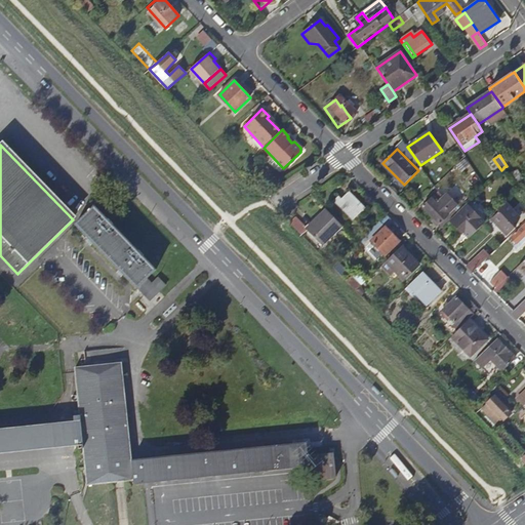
[(354,219),(365,208),(349,192),(340,199),(338,196),(334,200),(354,219)]
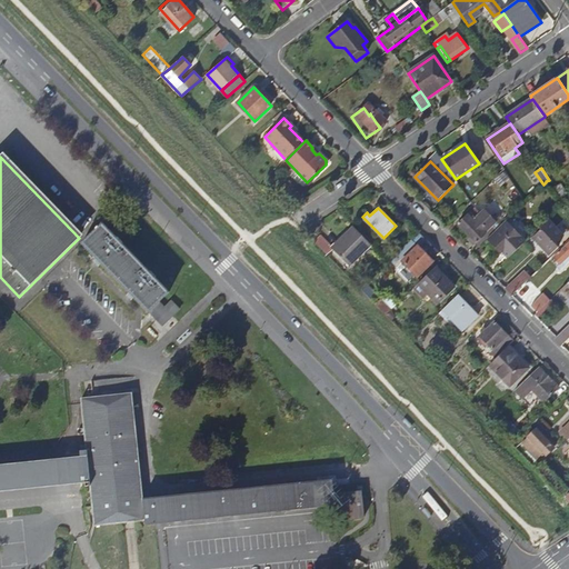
[(479,246),(488,238),(497,229),(480,213),(475,208),(458,223),(470,237),(468,239),(473,245),(476,242),(479,246)]
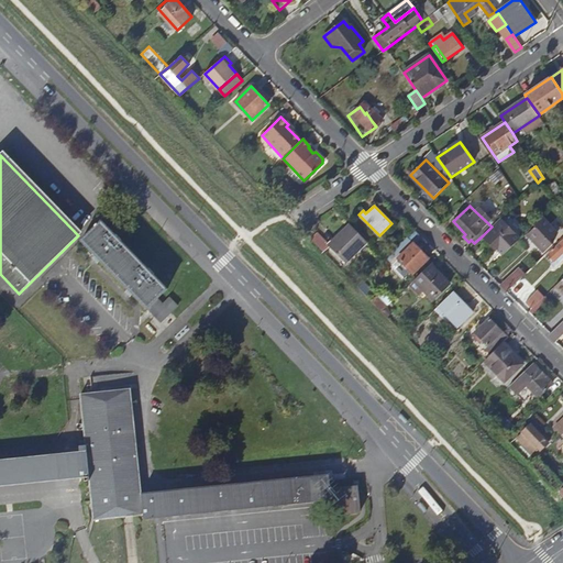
[(492,227),(495,224),(478,208),(475,211),(492,227)]
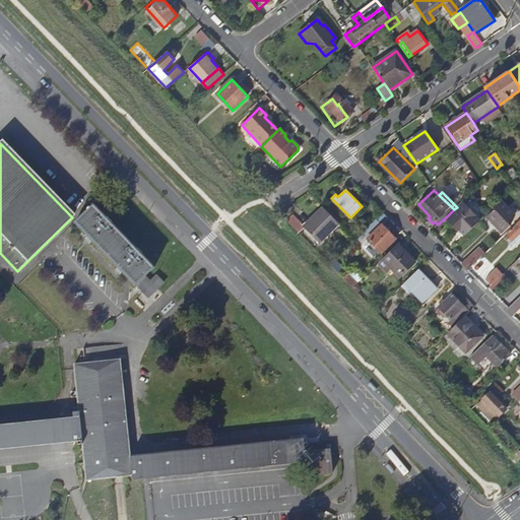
[(486,205),(492,210),(495,207),(501,201),(496,196),(486,205)]
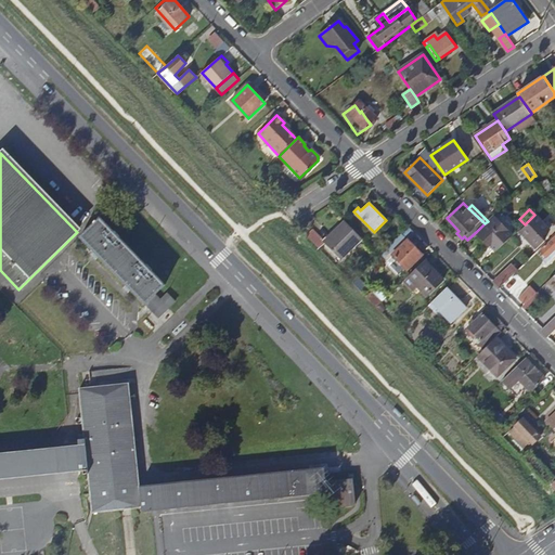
[(485,223),(476,232),(488,245),(492,242),(493,244),(491,246),(497,252),(513,235),(508,231),(493,216),(488,221),(485,223)]
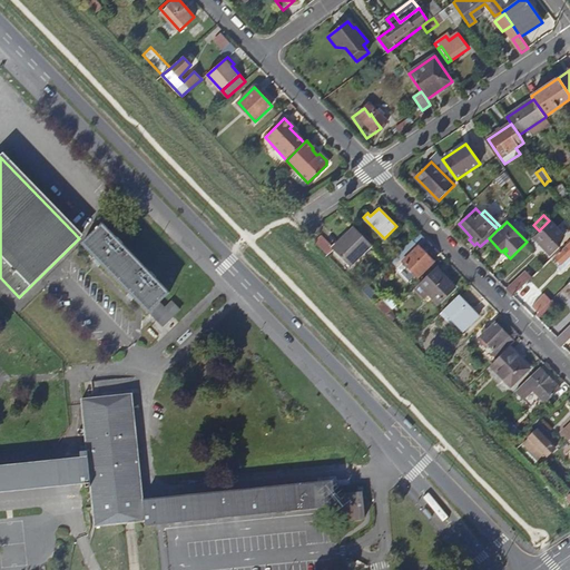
[(82,243),(149,312),(159,302),(169,293),(155,278),(156,277),(150,272),(149,273),(121,244),(123,243),(117,237),(116,238),(102,224),(82,243)]
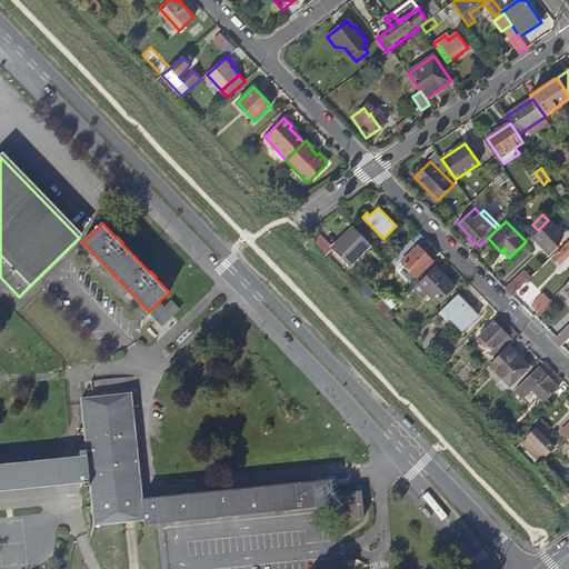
[(371,245),(353,227),(342,239),(343,240),(333,250),(349,266),(371,245)]
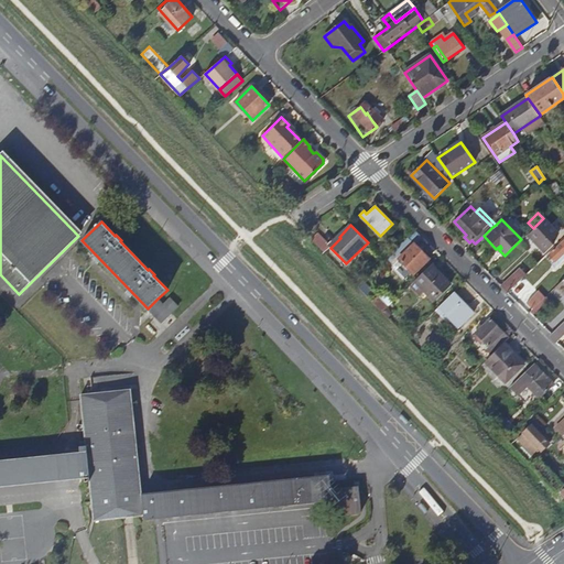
[(533,228),(528,232),(530,235),(522,241),(524,243),(523,245),(528,249),(529,248),(533,252),(533,255),(538,259),(539,258),(540,259),(546,252),(543,249),(552,241),(537,225),(533,228)]
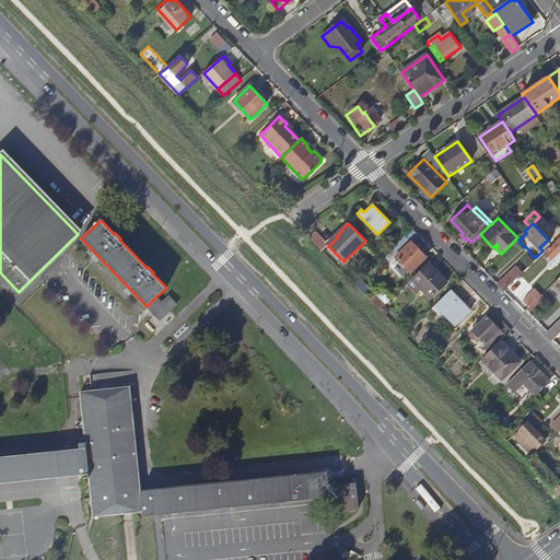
[(310,237),(322,249),(327,243),(316,231),(310,237)]
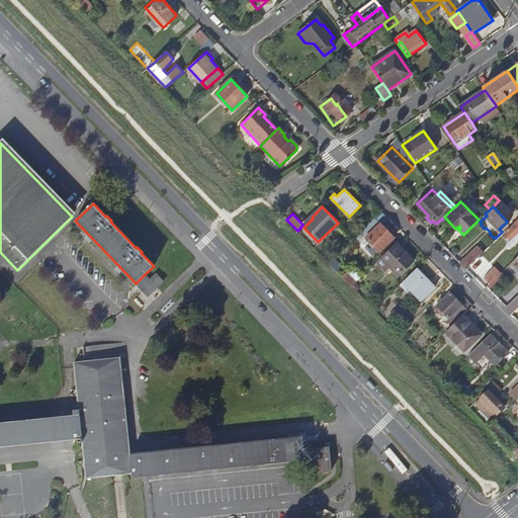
[(374,219),(361,232),(367,237),(380,224),(374,219)]
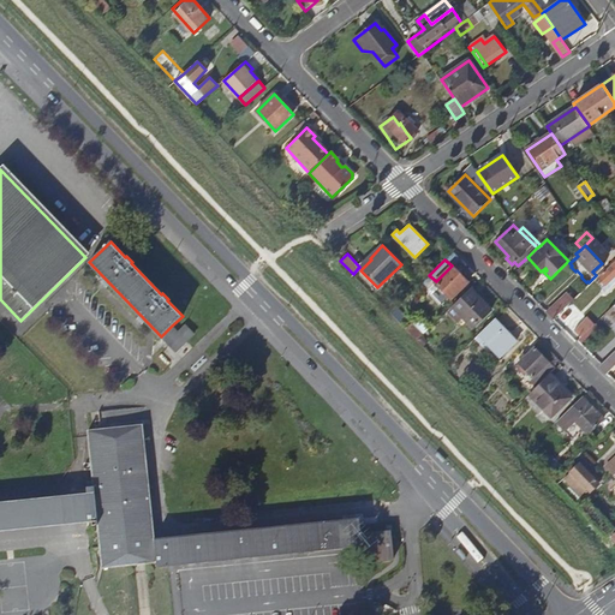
[(614,262),(598,279),(605,286),(602,290),(605,293),(614,282),(614,276),(614,275),(614,262)]
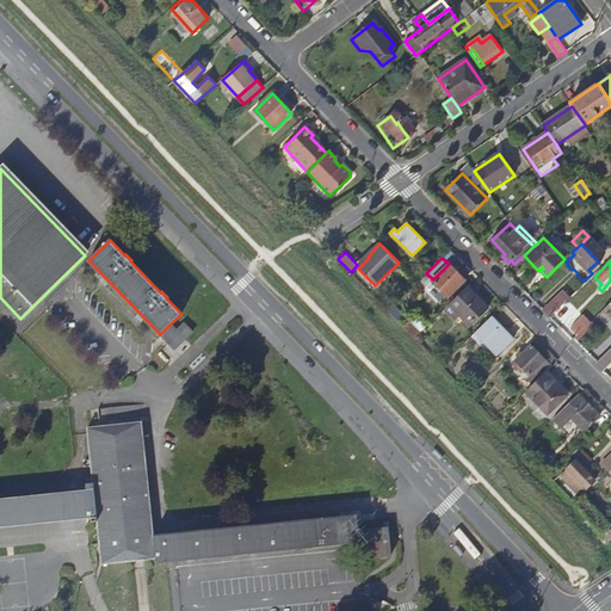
[(449,264),(433,279),(432,281),(449,297),(466,281),(449,264)]
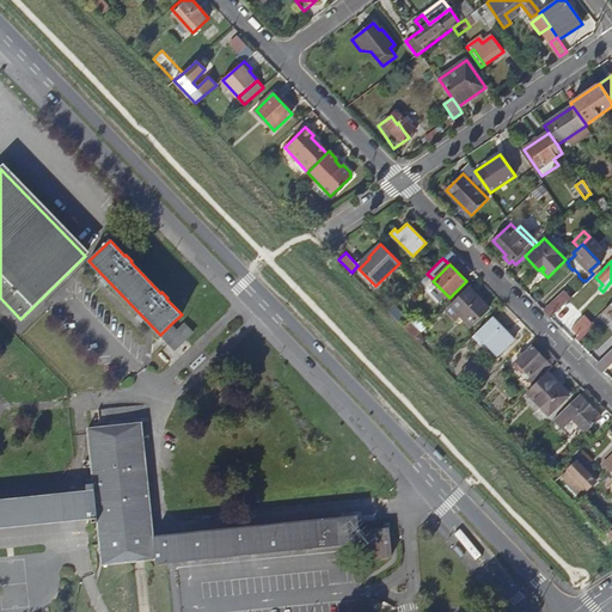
[(467,287),(451,305),(461,316),(471,325),(489,308),(467,287)]
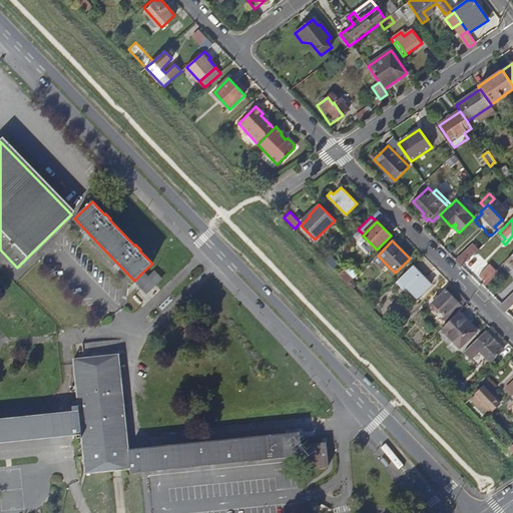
[(456,261),(462,266),(479,249),(473,244),(456,261)]
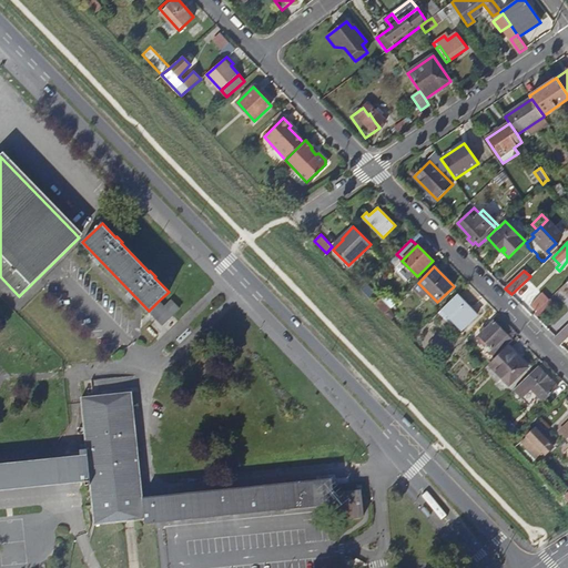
[(366,283),(361,288),(385,314),(392,308),(366,283)]
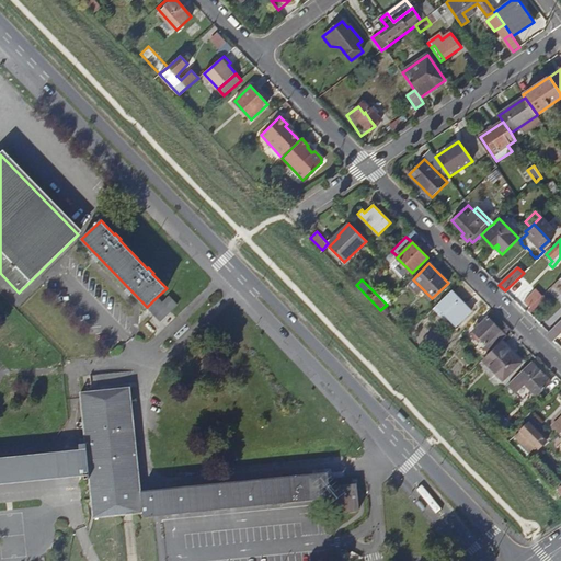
[(413,279),(408,285),(418,295),(423,289),(413,279)]
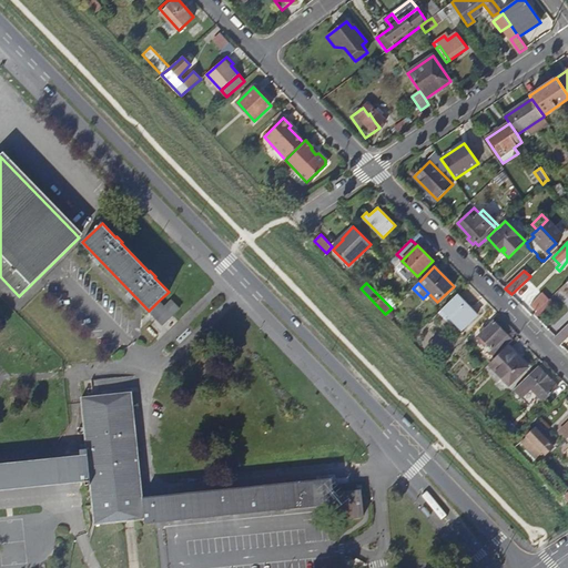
[(537,312),(548,301),(543,294),(530,305),(537,312)]
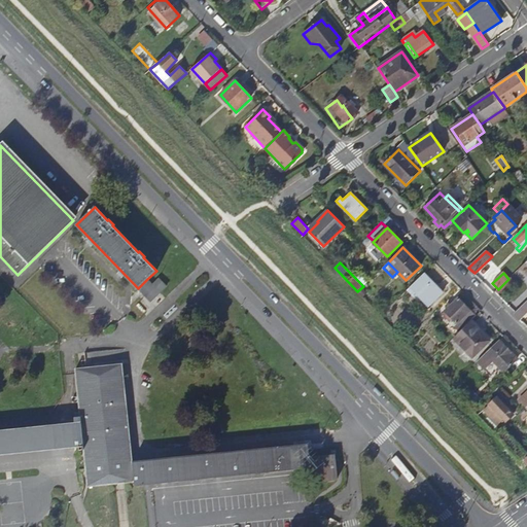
[(424,274),(411,286),(429,306),(443,293),(424,274)]
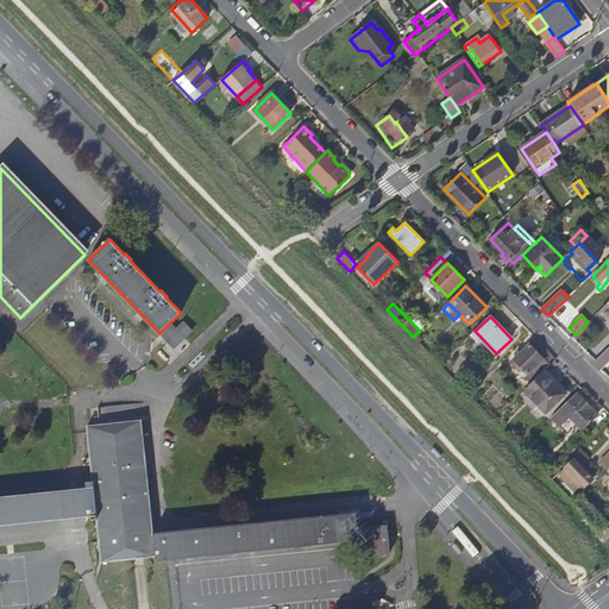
[(176,330),(170,322),(159,333),(174,349),(192,331),(183,322),(176,330)]
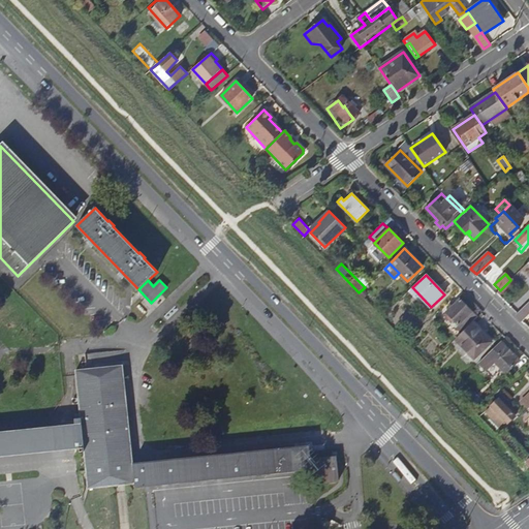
[(459,324),(472,311),(460,300),(444,315),(453,322),(455,320),(459,324)]
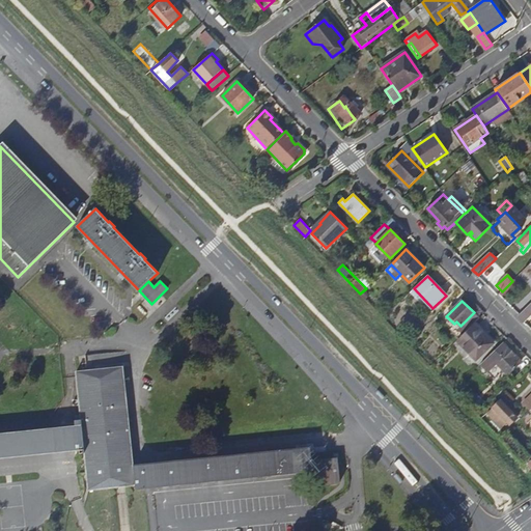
[(518,316),(524,323),(530,314),(530,302),(520,314),(518,316)]
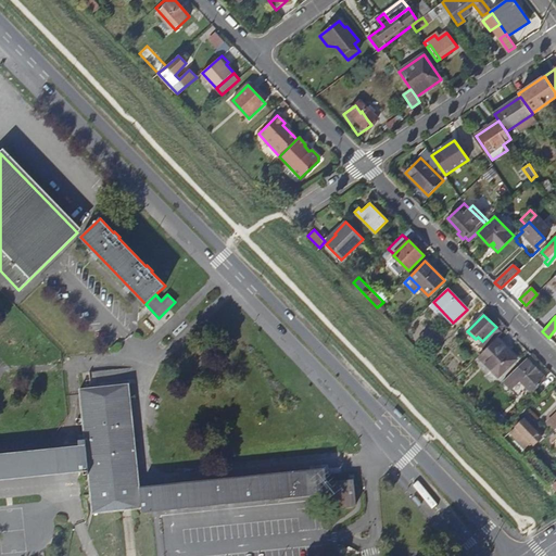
[(485,350),(496,339),(502,333),(496,327),(482,341),(479,344),(485,350)]
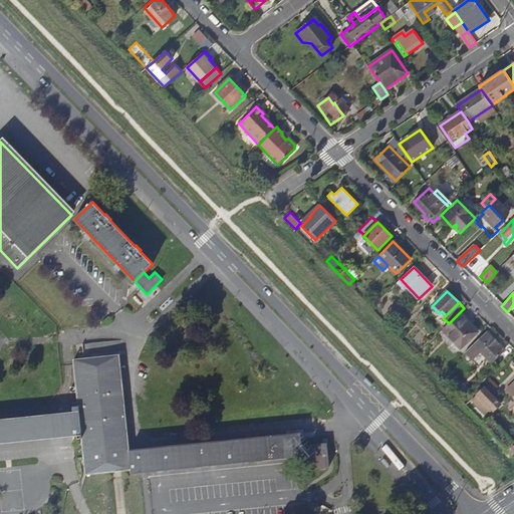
[(449,323),(443,329),(461,348),(478,332),(459,313),(449,323)]
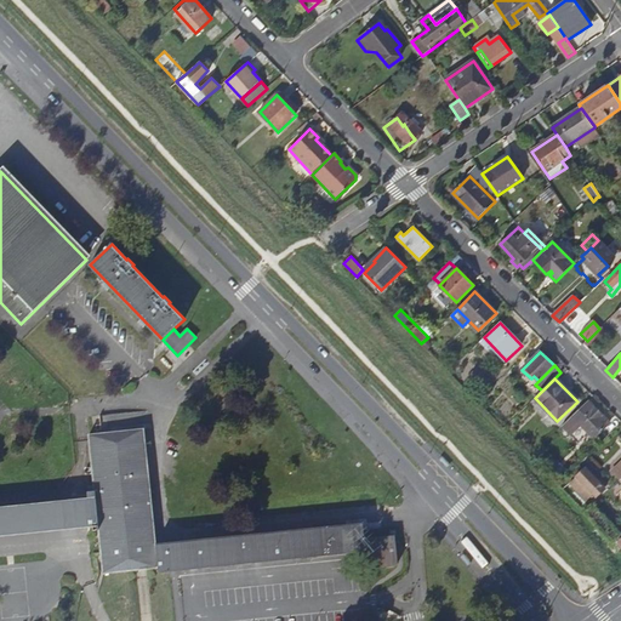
[(588,400),(562,426),(570,434),(581,426),(594,439),(610,423),(588,400)]
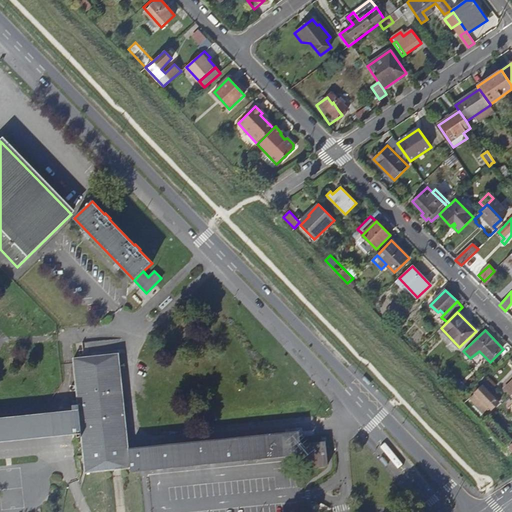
[(85,473),(130,468),(128,449),(119,354),(73,358),(78,410),(81,437),(85,473)]
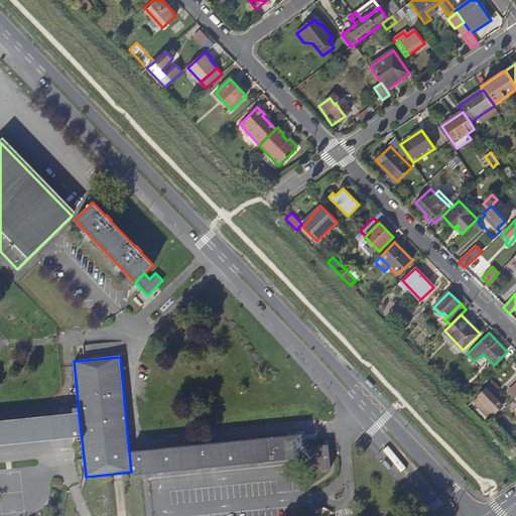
[(493,411),(500,403),(486,389),(474,401),(486,414),(491,409),(493,411)]
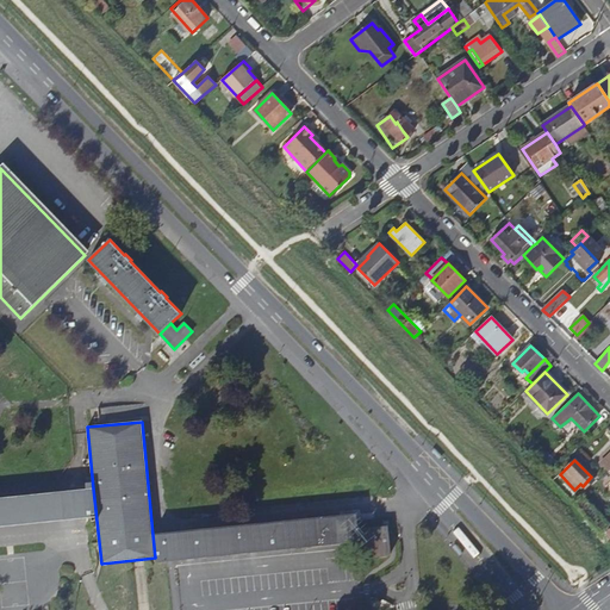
[(0,526),(92,517),(92,521),(97,521),(93,489),(0,498),(0,526)]
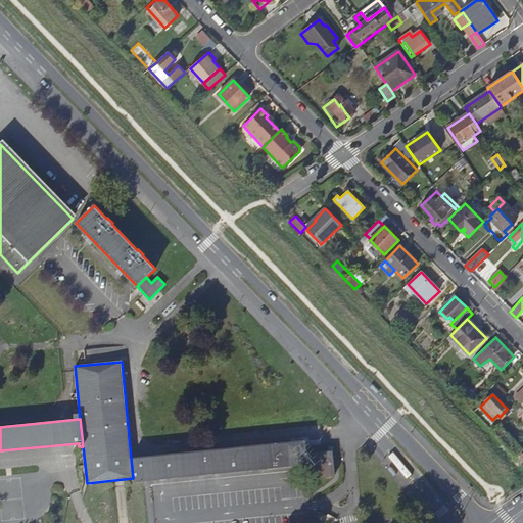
[(134,482),(307,465),(306,455),(305,441),(131,459),(133,478),(134,482)]
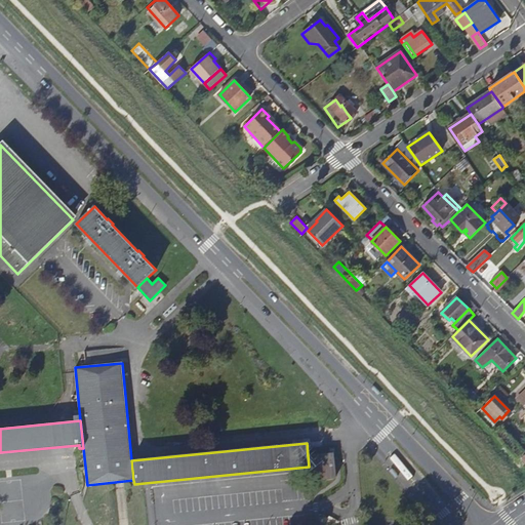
[(333,453),(308,456),(309,467),(310,480),(335,477),(333,453)]
